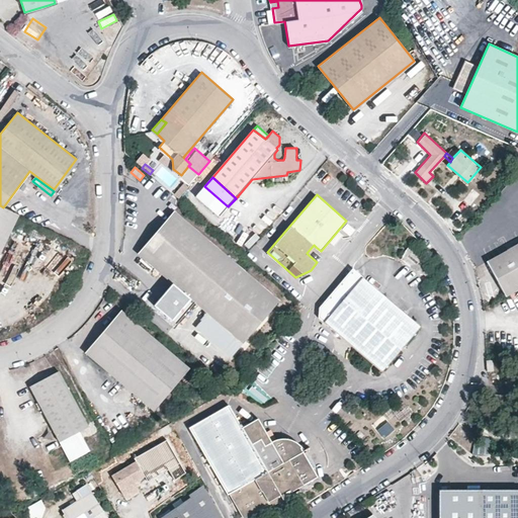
[(0,253),(18,217),(0,206),(0,253)]
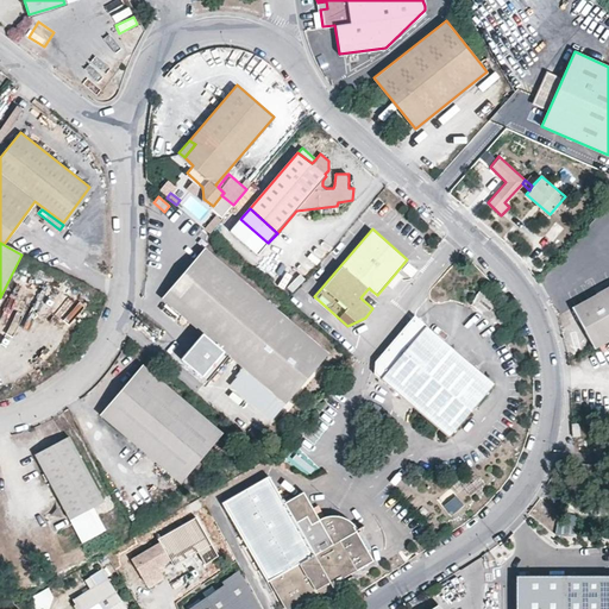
[(327,352),(289,319),(220,262),(205,248),(163,296),(203,332),(232,356),(245,366),(286,401),(327,352)]
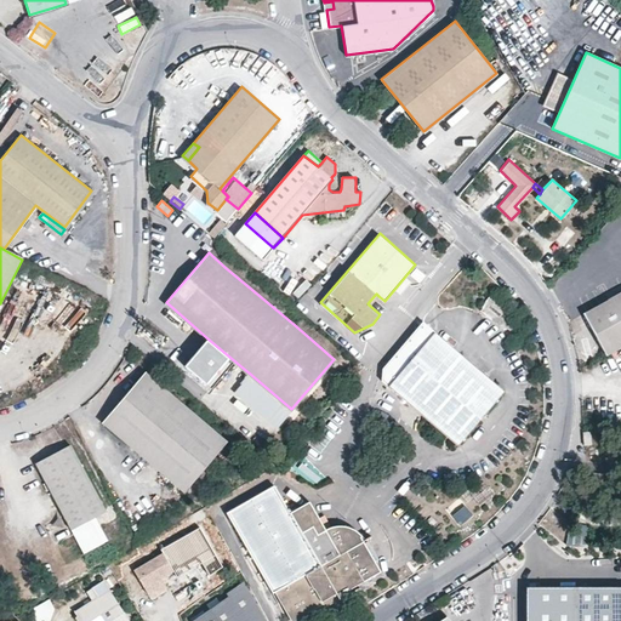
[(605,353),(620,343),(620,290),(585,312),(605,353)]
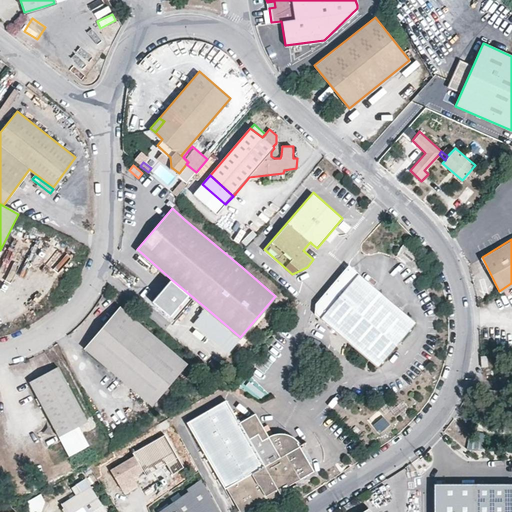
[(312,244),(310,242),(303,250),(305,252),(312,244)]
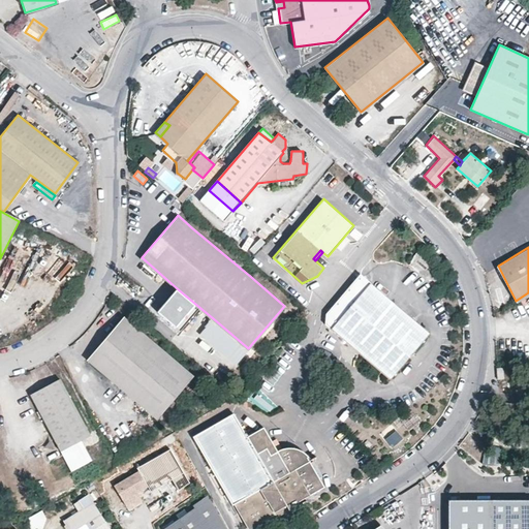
[(64,278),(73,268),(68,263),(59,274),(64,278)]
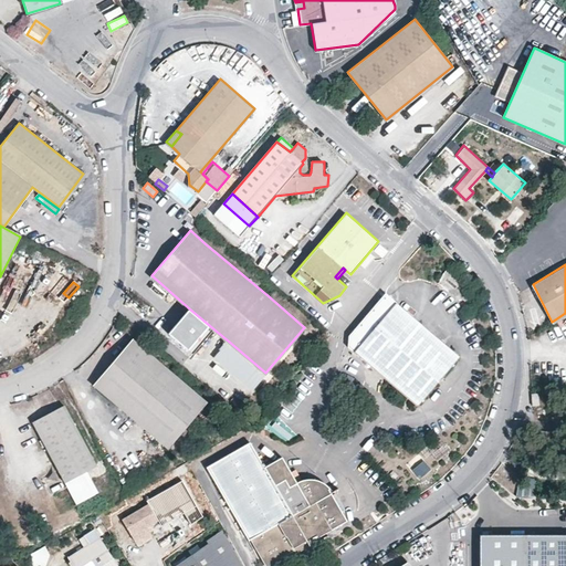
[(458,356),(412,317),(395,338),(378,323),(396,302),(384,293),(349,334),(349,346),(355,352),(417,405),(458,356)]
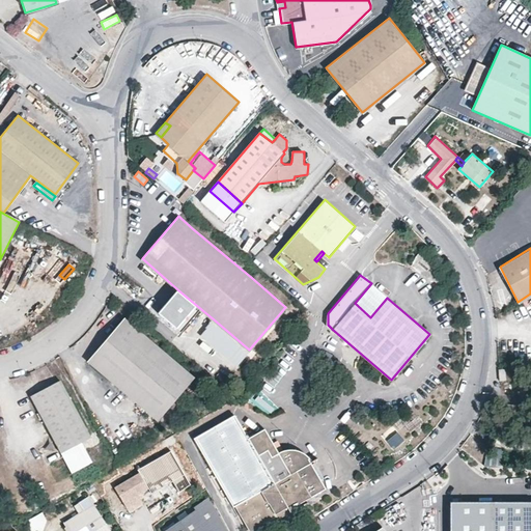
[(355,303),(370,317),(387,298),(371,283),(355,303)]
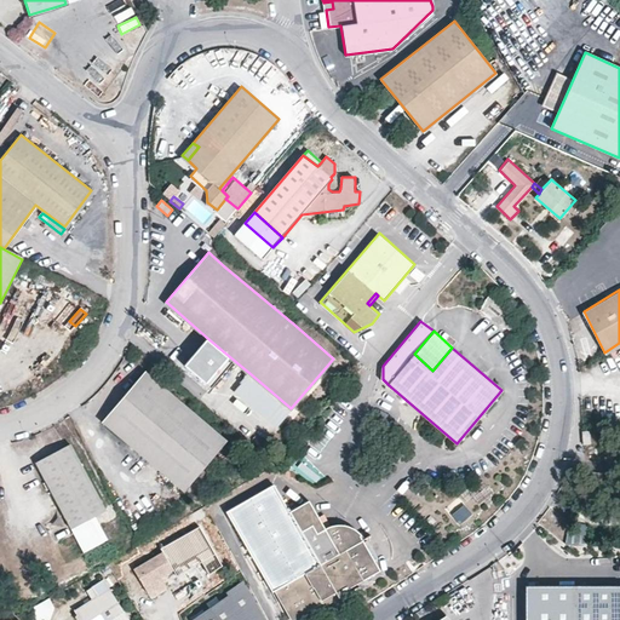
[(58,349),(65,336),(58,332),(51,346),(58,349)]
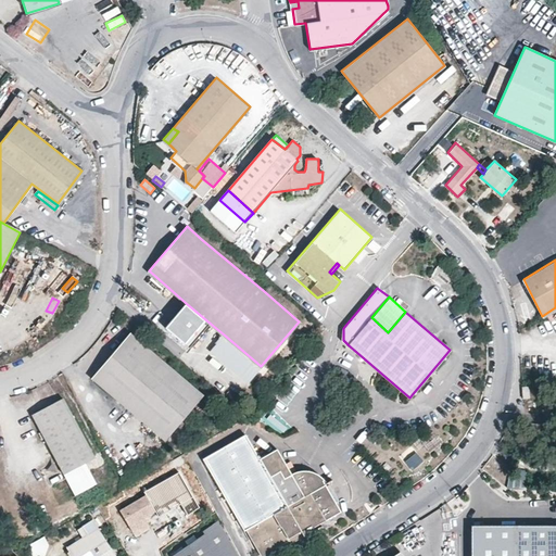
[(204,332),(212,325),(186,303),(179,311),(204,332)]
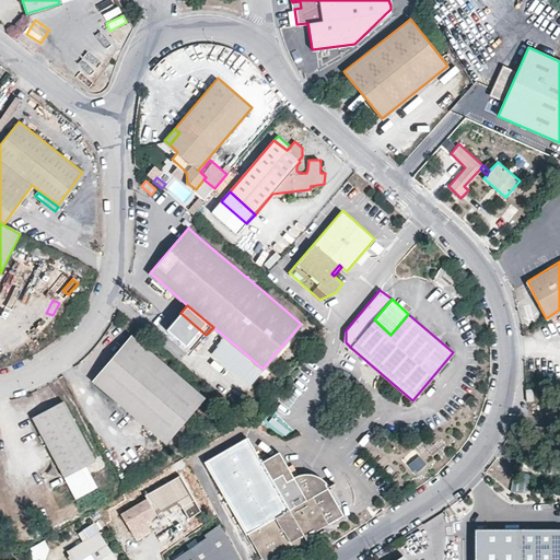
[(132,335),(93,381),(166,442),(206,397),(132,335)]
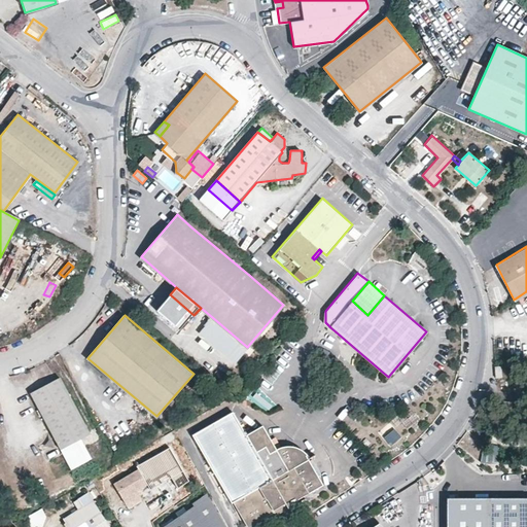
[(212,317),(199,331),(235,361),(247,347),(212,317)]
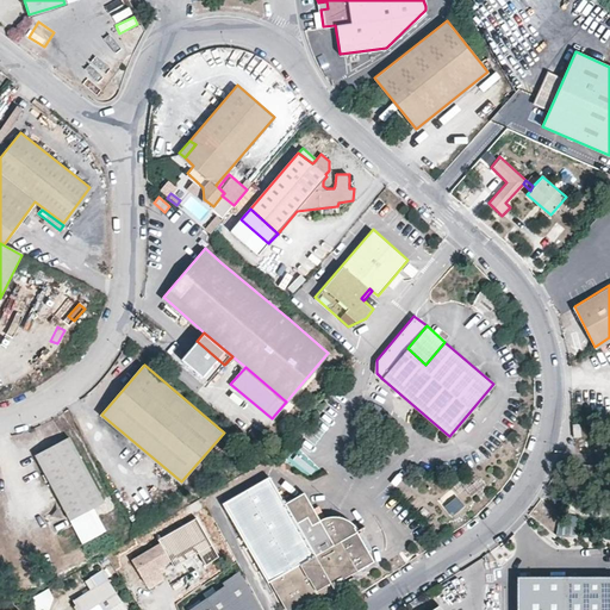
[(104,502),(69,437),(35,456),(69,521),(82,543),(100,534),(87,510),(104,502)]
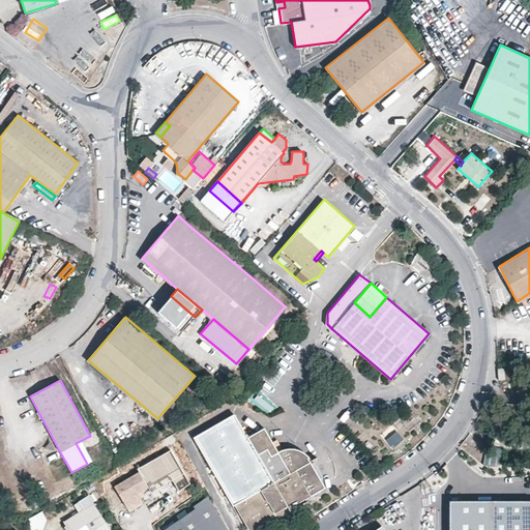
[(234,415),(194,438),(233,505),(235,504),(251,529),(255,529),(263,526),(261,521),(283,508),(286,512),(298,506),(297,503),(317,492),(328,486),(313,460),(312,458),(310,457),(307,454),(304,452),(300,450),(295,449),(293,448),(290,449),(287,449),(284,450),(281,451),(278,452),(276,453),(263,430),(247,438),(234,415)]
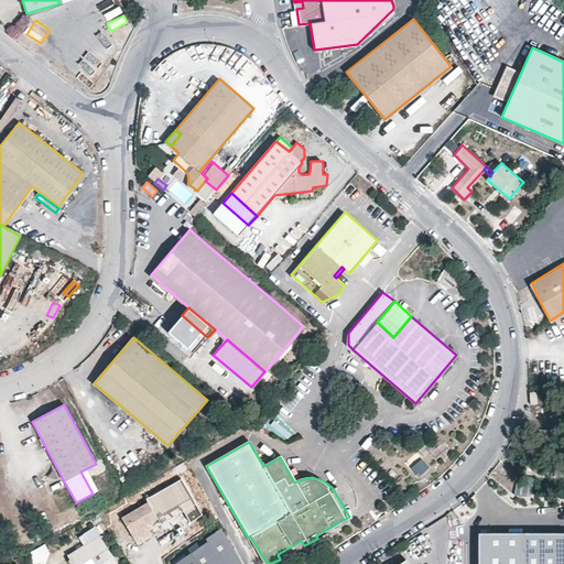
[(418,477),(430,469),(422,457),(410,466),(418,477)]
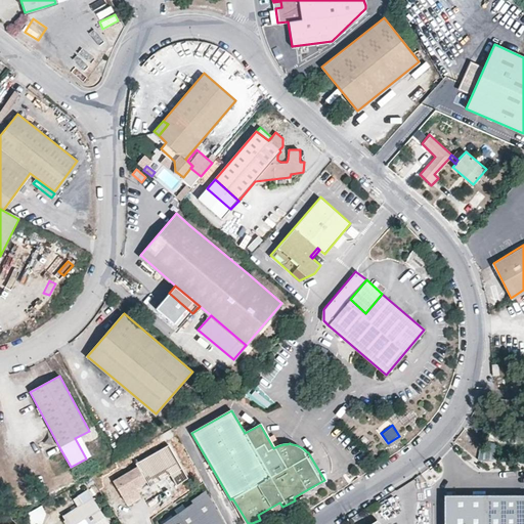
[(125,501),(136,495),(133,489),(137,487),(146,481),(137,467),(113,481),(125,501)]
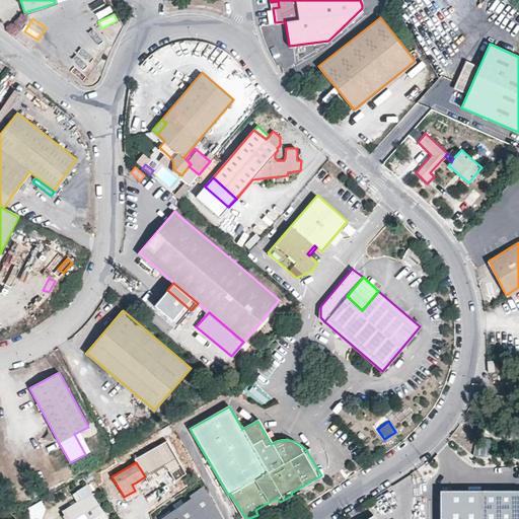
[(106,518),(85,486),(72,495),(77,503),(62,512),(64,516),(62,517),(63,518),(75,518),(83,515),(85,518),(106,518)]
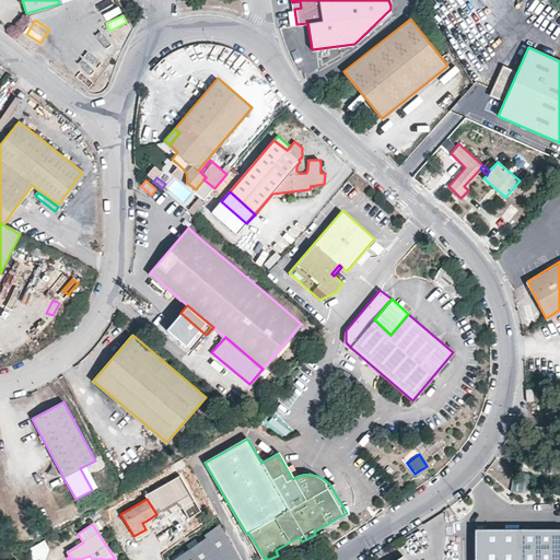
[(203,536),(206,538),(174,559),(238,559),(221,526),(203,536)]
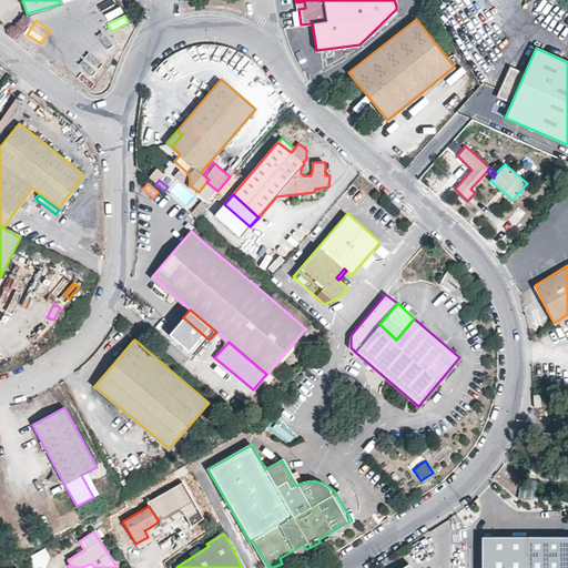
[(567,567),(567,536),(478,537),(478,567),(567,567)]
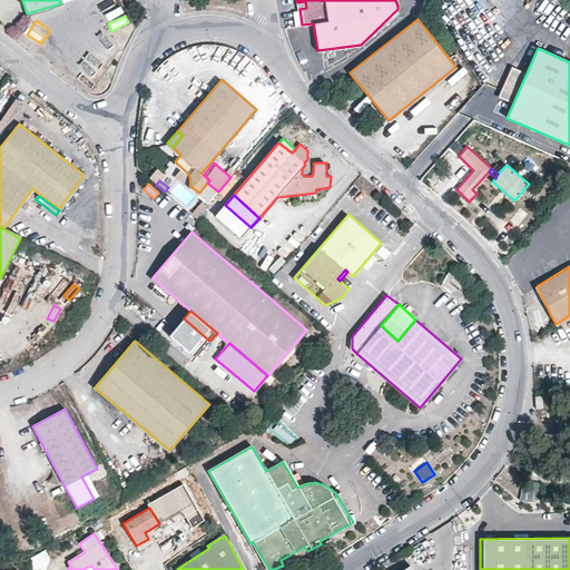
[(32,569),(49,569),(50,569),(46,551),(29,556),(32,569)]
